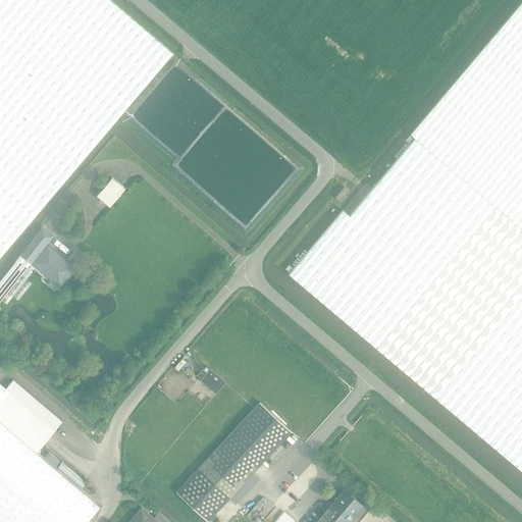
[(0,0),(0,259),(43,208),(173,53),(110,0),(0,0)]
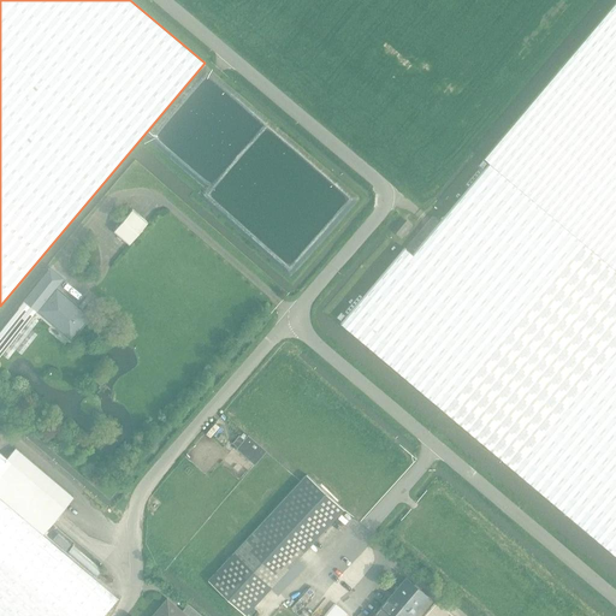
[(406,248),(341,324),(343,326),(615,556),(615,1),(484,159),(490,164),(413,255),(406,248)]
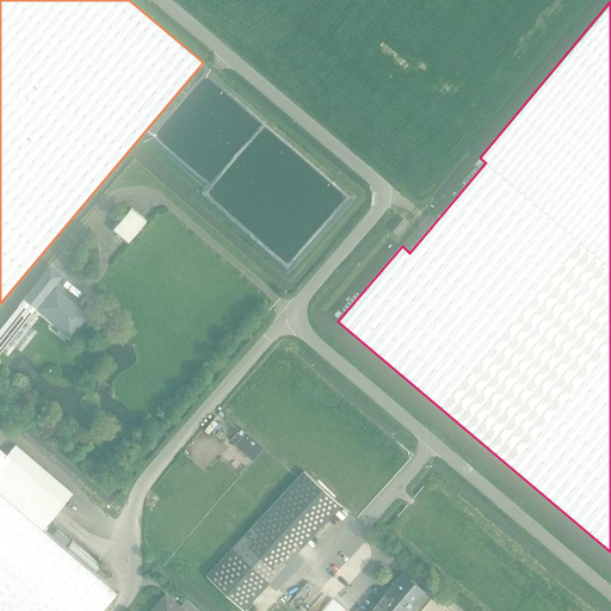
[(113,230),(128,242),(147,221),(131,208),(113,230)]
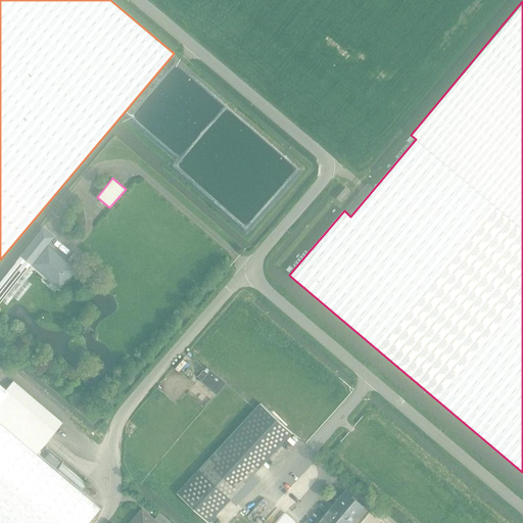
[(336,199),(341,203),(350,192),(345,188),(336,199)]
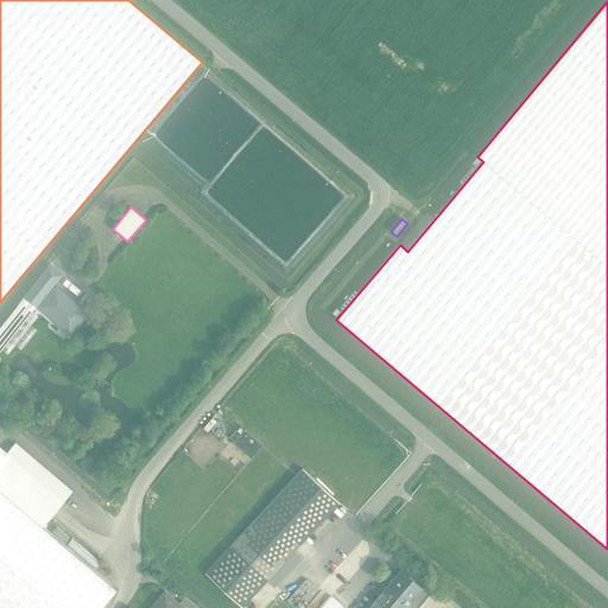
[(50,265),(0,328),(0,352),(1,350),(7,355),(16,346),(21,349),(37,330),(31,325),(38,316),(32,311),(37,305),(45,312),(54,321),(70,334),(76,327),(88,314),(55,285),(62,276),(50,265)]
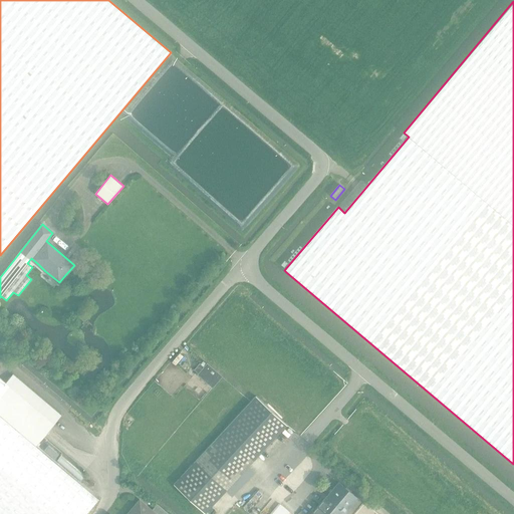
[(180,353),(172,362),(176,365),(184,356),(180,353)]
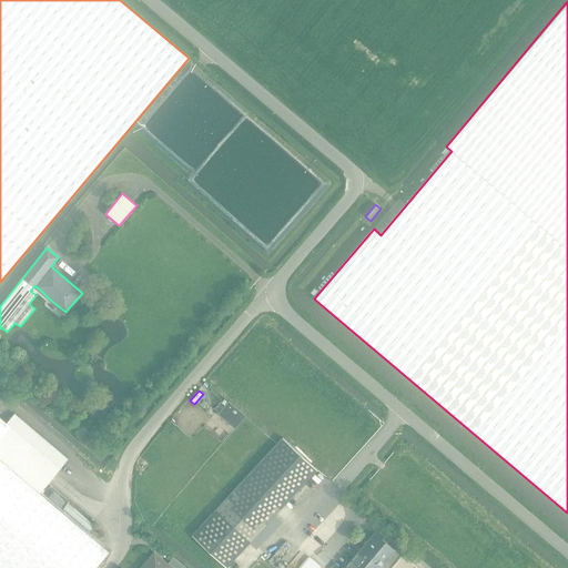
[(222,402),(215,408),(220,412),(236,426),(239,425),(245,417),(230,403),(226,406),(222,402)]
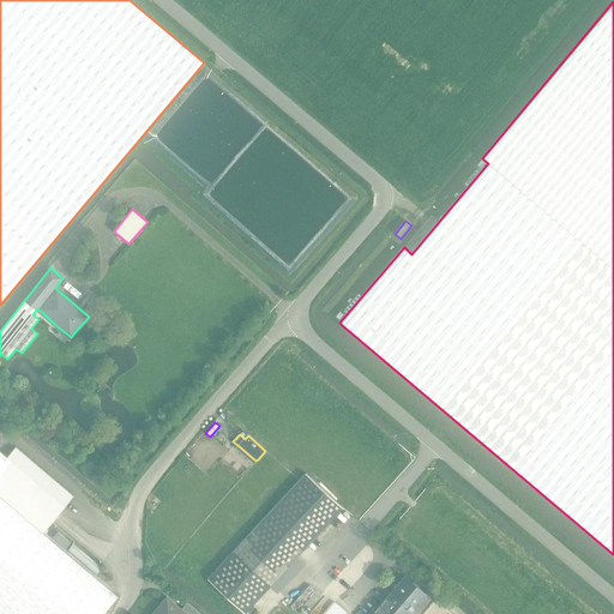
[(0,451),(0,495),(43,533),(65,506),(74,497),(16,447),(7,457),(0,451)]
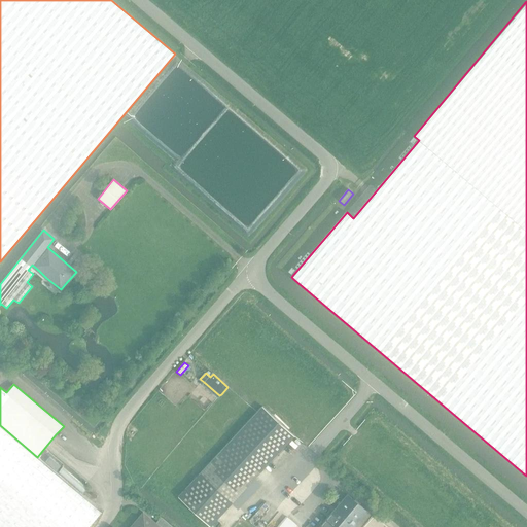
[(200,475),(178,497),(210,526),(232,504),(255,479),(295,436),(264,407),(259,411),(200,475)]
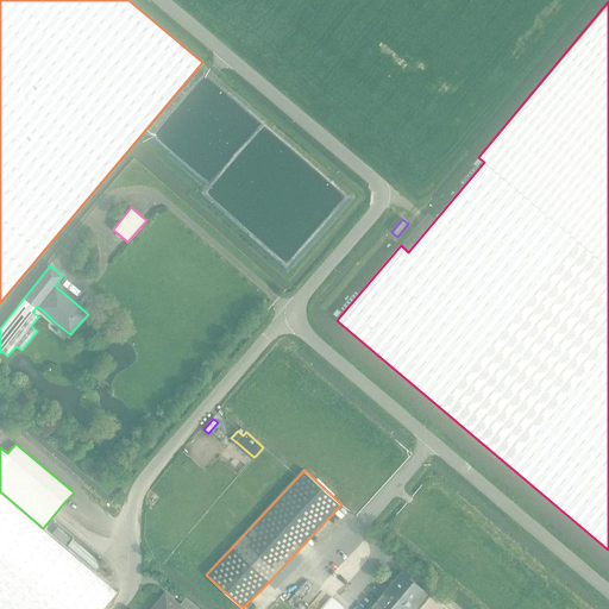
[(0,608),(101,608),(117,591),(43,528),(0,491),(0,608)]
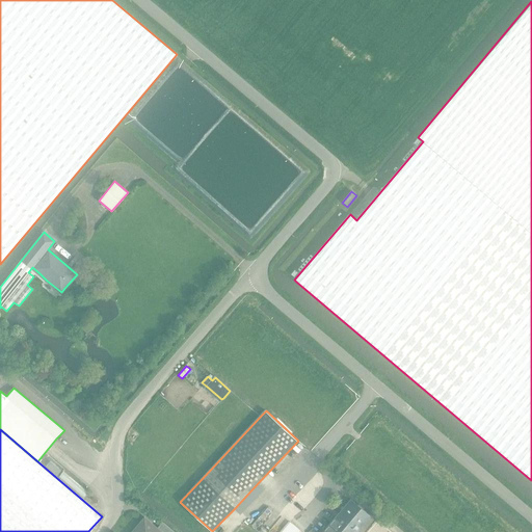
[(50,461),(46,467),(57,476),(61,471),(50,461)]
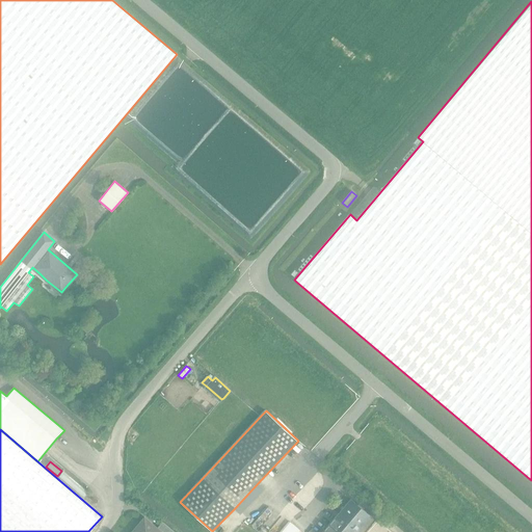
[(355,531),(370,515),(350,500),(323,531),(355,531)]
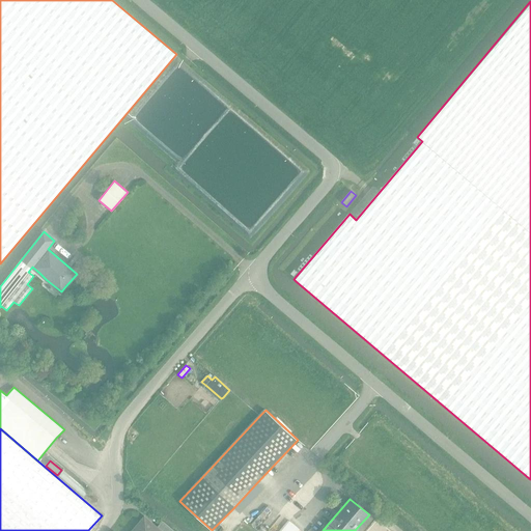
[(135,529),(132,530),(160,530),(173,530),(162,521),(157,528),(147,520),(137,530),(135,529)]
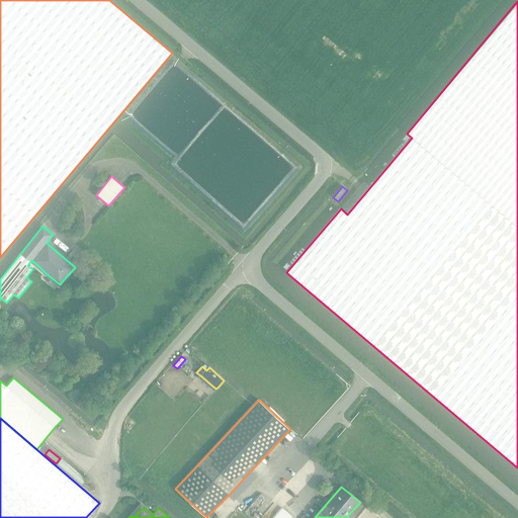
[(282,508),(274,517),(289,517),(291,516),(282,508)]
